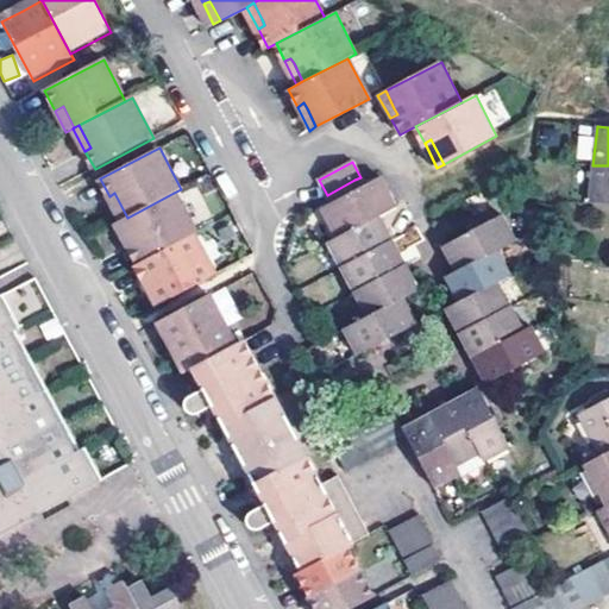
[(589,203),(608,205),(608,165),(592,165),(589,203)]
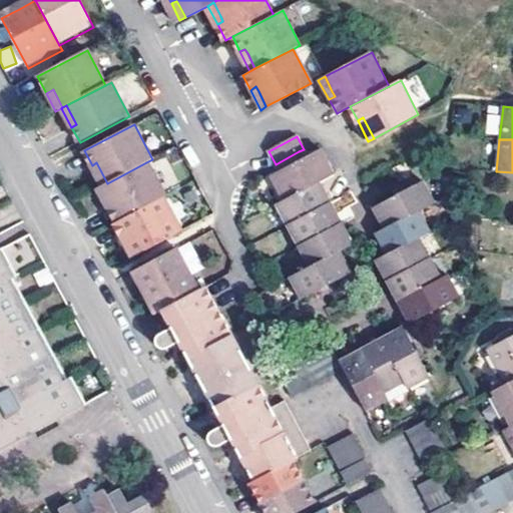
[(284,199),(320,181),(334,174),(321,150),(303,159),(280,171),(271,175),(284,199)]
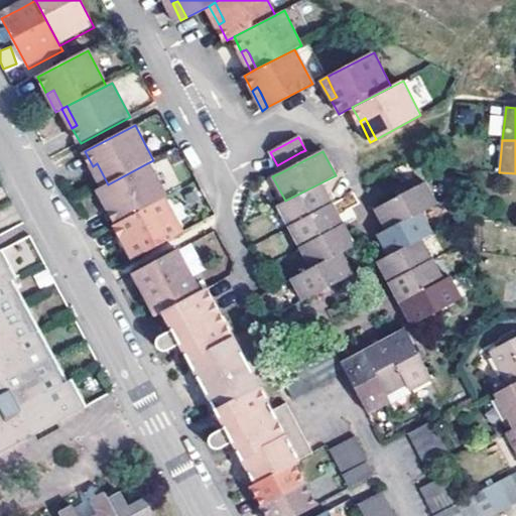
[(281,172),(304,160),(300,152),(277,165),(279,169),(281,172)]
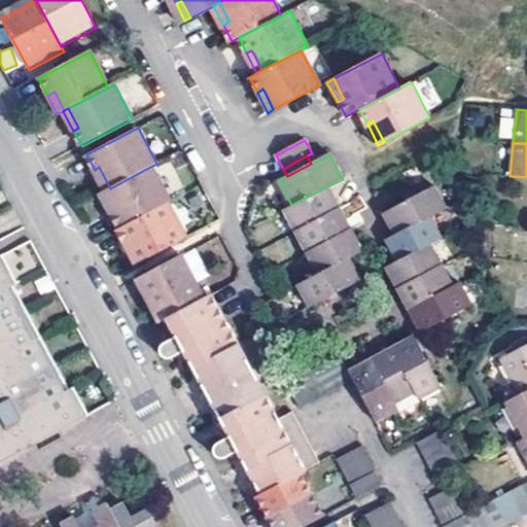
[(95,170),(106,190),(110,188),(99,167),(95,170)]
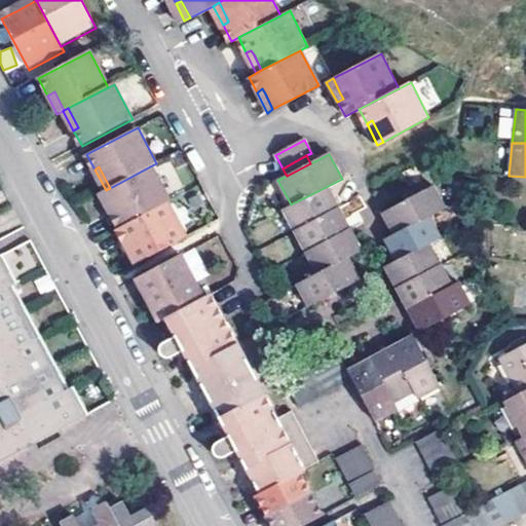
[(119,228),(166,202),(170,200),(150,166),(110,188),(106,190),(115,210),(110,212),(119,228)]
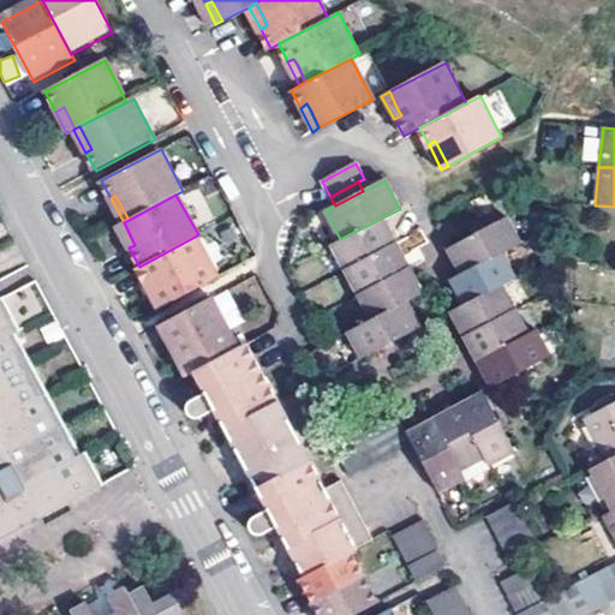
[(345,272),(396,244),(392,232),(383,218),(340,239),(330,245),(345,272)]
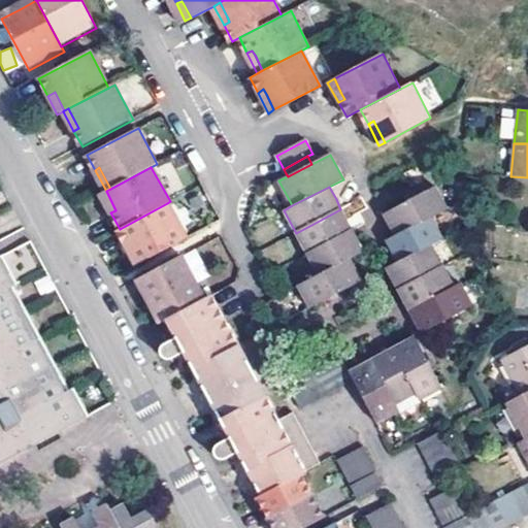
[(383,213),(394,234),(428,217),(444,208),(433,187),(409,199),(383,213)]
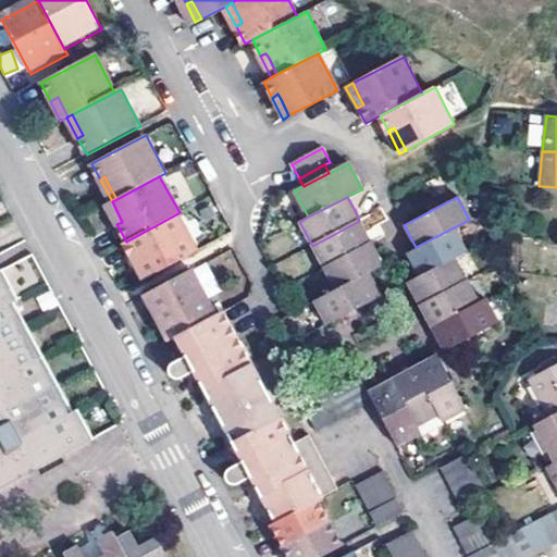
[(112,201),(107,203),(116,224),(122,222),(112,201)]
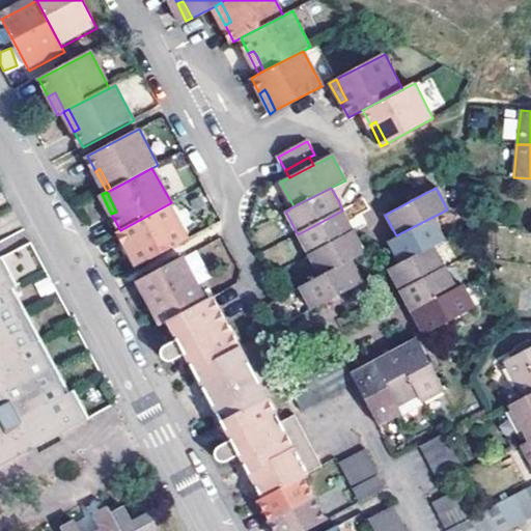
[(187,240),(168,204),(120,230),(118,231),(127,248),(131,245),(141,264),(187,240)]
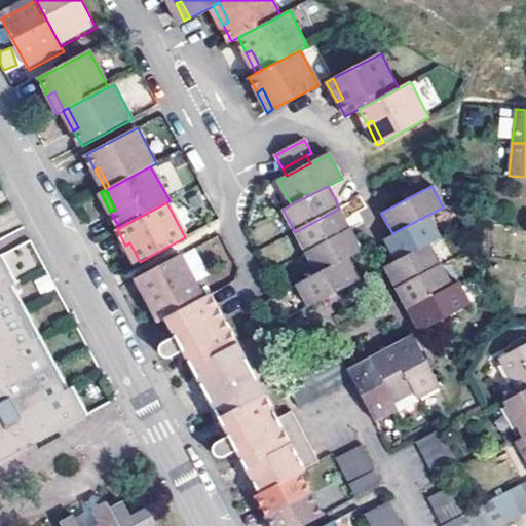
[(295,232),(306,253),(350,229),(347,222),(339,209),(295,232)]
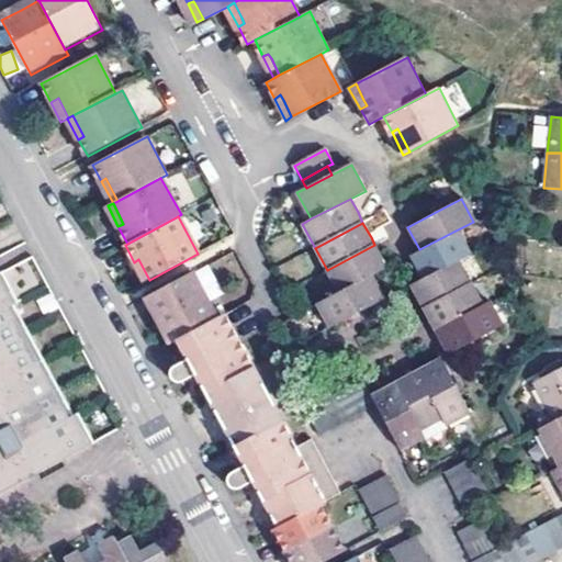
[(423,279),(457,261),(468,255),(456,231),(419,249),(409,255),(419,273),(423,279)]
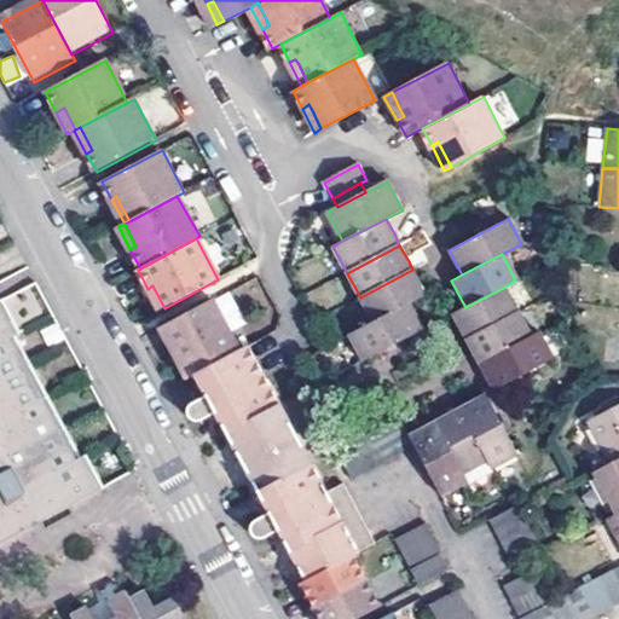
[(372,322),(409,304),(426,294),(415,276),(412,270),(360,298),(372,322)]
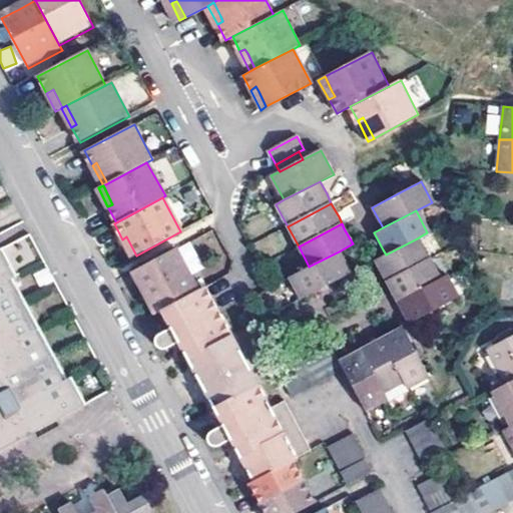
[(126,236),(122,239),(131,258),(136,255),(126,236)]
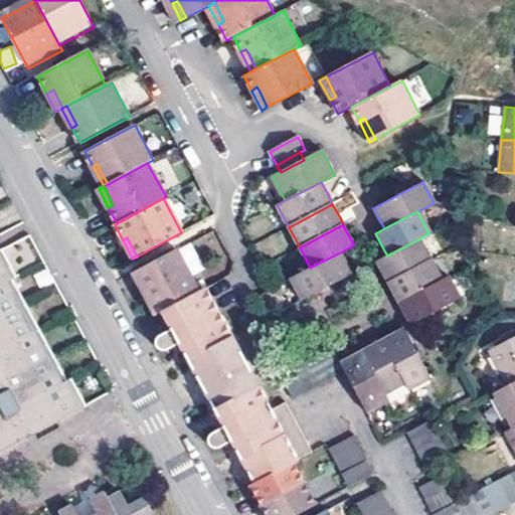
[(388,282),(430,261),(418,239),(387,255),(377,262),(385,277),(388,282)]
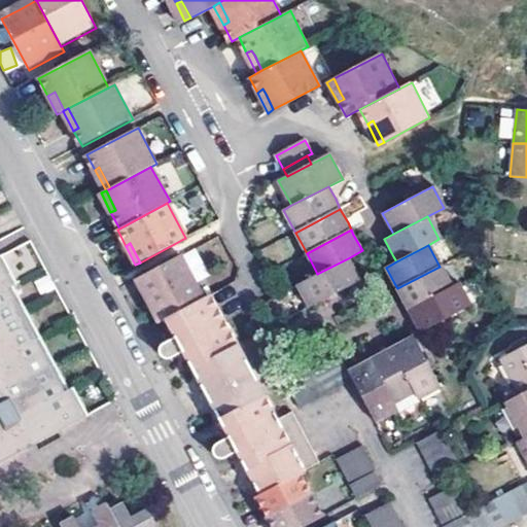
[(8,254),(0,258),(15,286),(23,282),(8,254)]
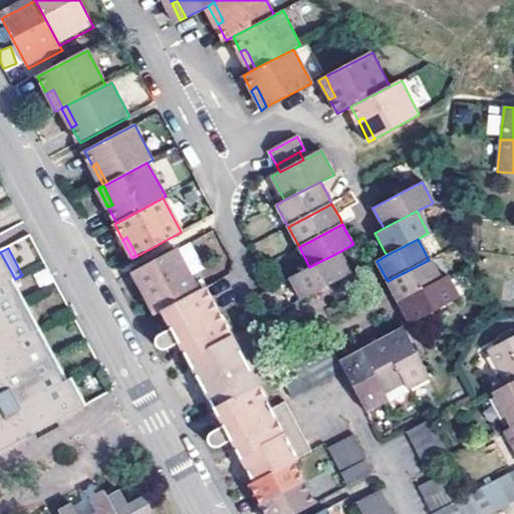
[(145,294),(188,271),(177,250),(134,273),(145,294)]
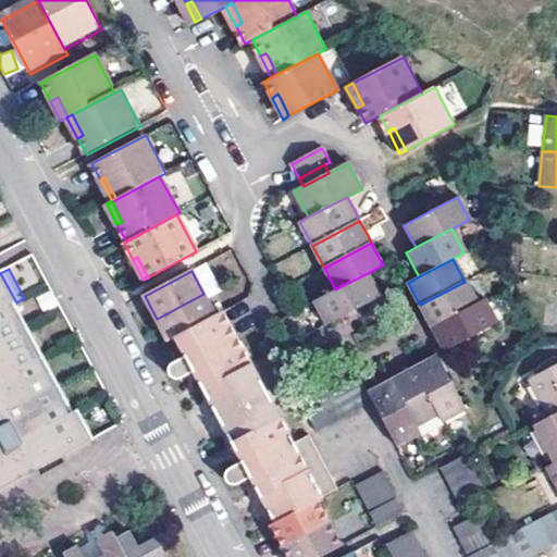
[(0,489),(32,473),(91,442),(76,415),(72,417),(11,305),(16,302),(0,273),(0,489)]
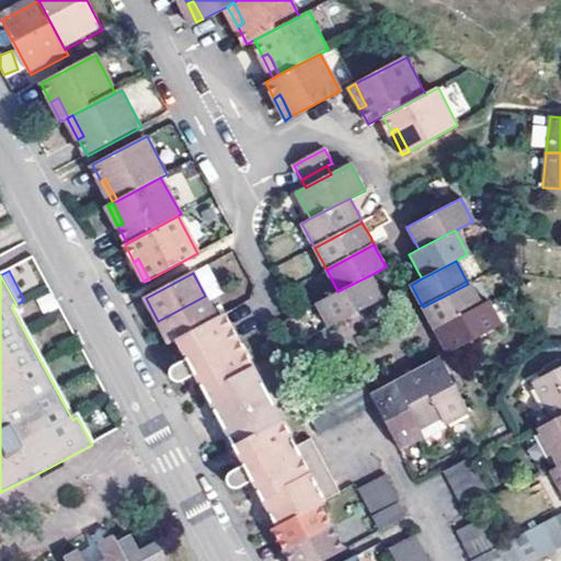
[(316,304),(329,328),(382,298),(380,293),(370,275),(338,292),(316,304)]
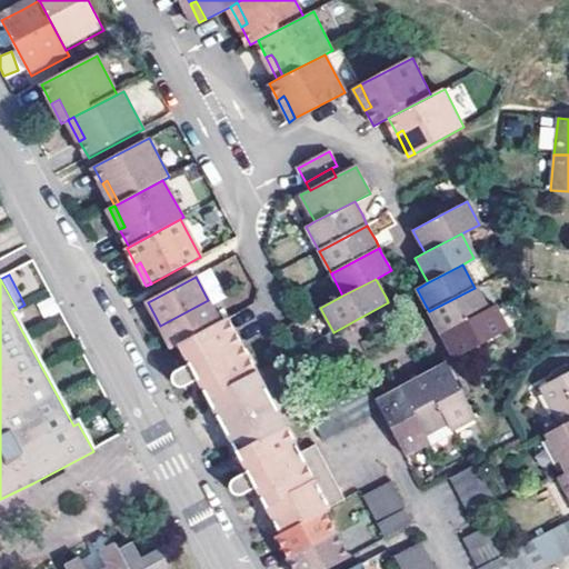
[(432,318),(440,335),(486,310),(475,288),(429,311),(432,318)]
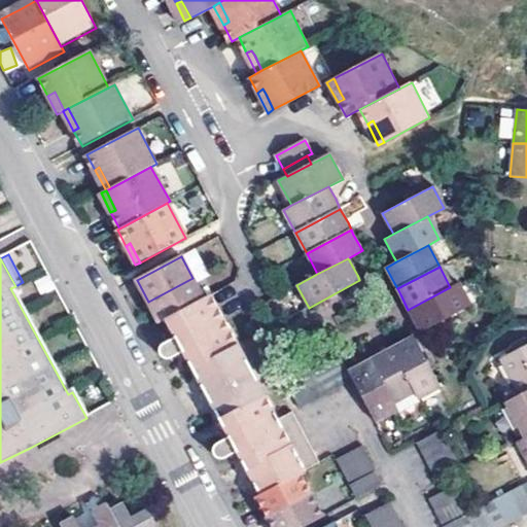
[(160,322),(164,320),(204,299),(192,278),(148,302),(160,322)]
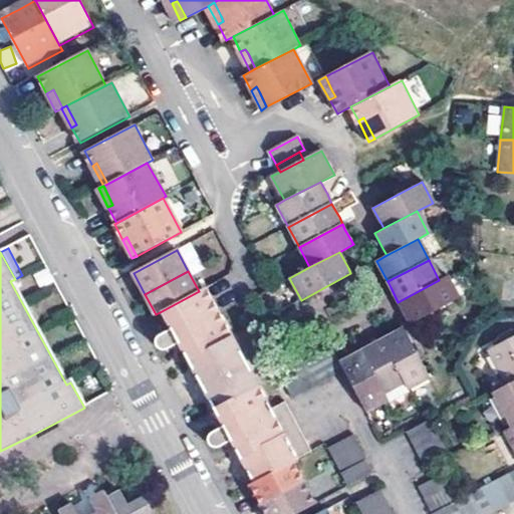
[(439,280),(398,302),(401,307),(410,323),(459,296),(447,276),(439,280)]
